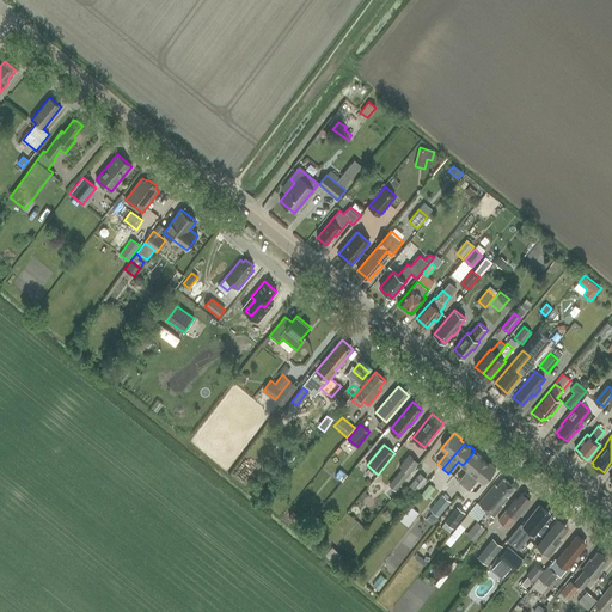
[(467,470),(458,481),(464,485),(484,460),(481,458),(482,456),(475,451),(463,465),(467,470)]
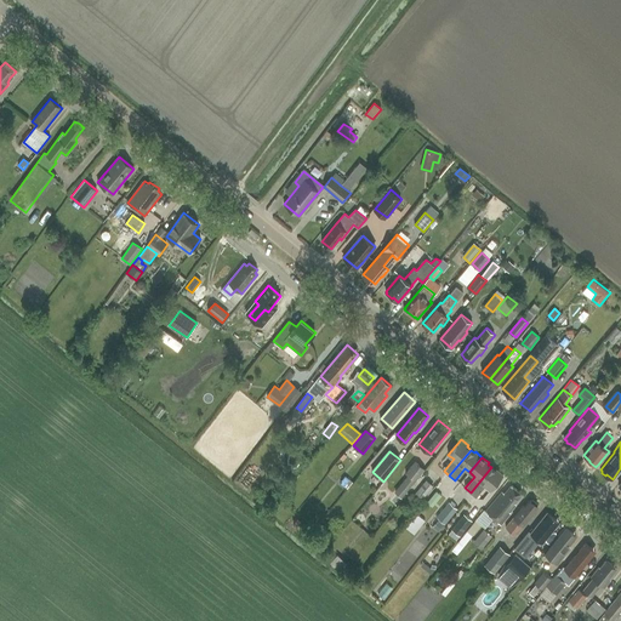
[(405,473),(409,476),(415,480),(425,469),(415,462),(405,473)]
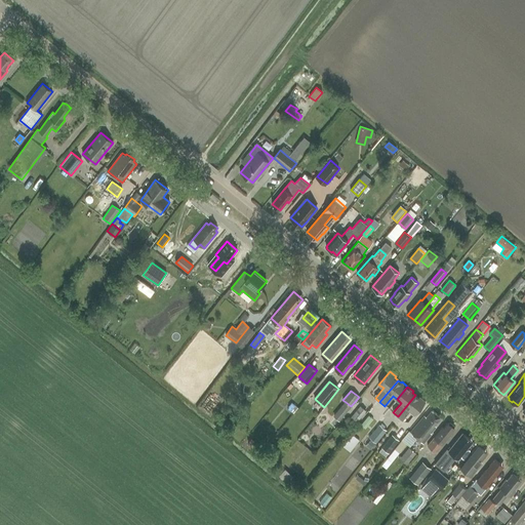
[(415,395),(398,416),(402,420),(410,410),(414,414),(426,401),(419,396),(418,397),(415,395)]
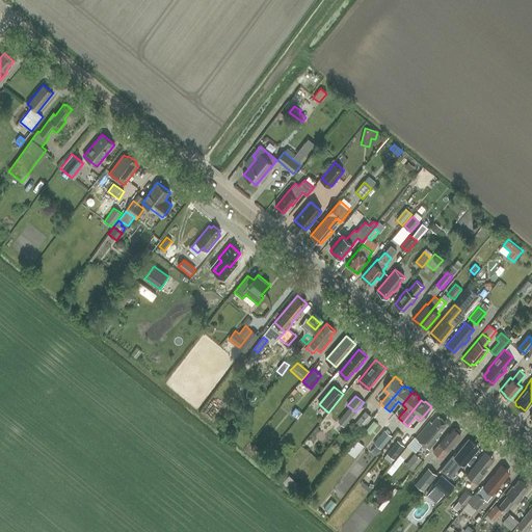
[(343,427),(355,411),(350,407),(338,423),(343,427)]
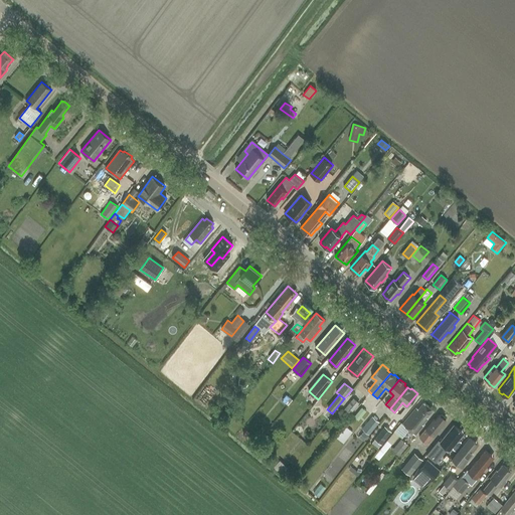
[(353,399),(344,410),(350,415),(359,404),(353,399)]
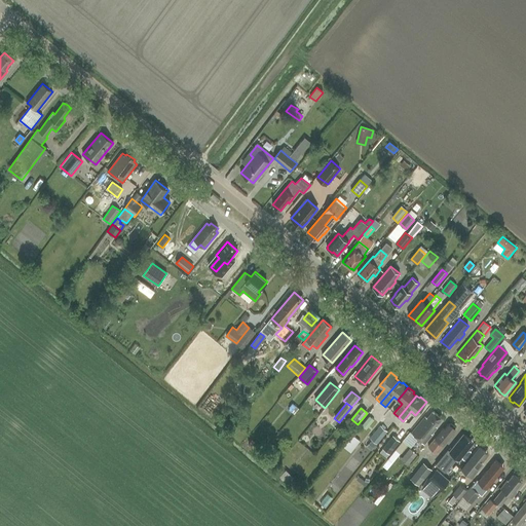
[(436,426),(442,418),(434,411),(426,418),(425,418),(420,424),(420,423),(412,434),(424,444),(433,434),(431,434),(437,426),(436,426)]
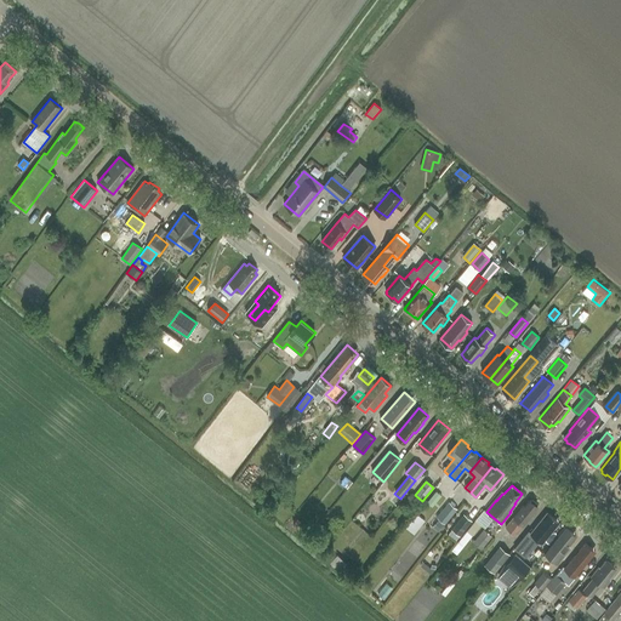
[(433,507),(442,496),(437,491),(427,502),(433,507)]
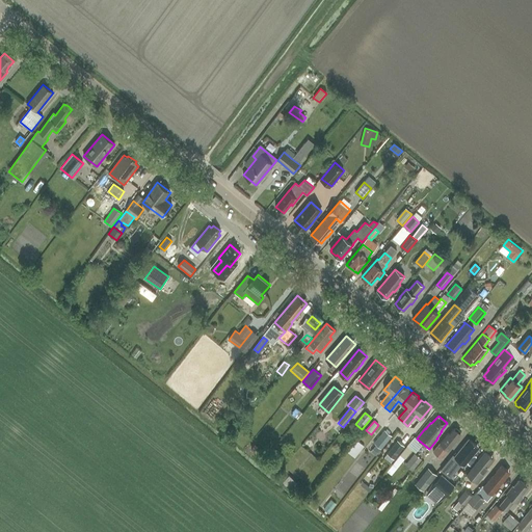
[(453,443),(460,434),(459,433),(459,431),(456,429),(454,429),(454,428),(450,433),(449,433),(433,452),(442,458),(454,443),(453,443)]
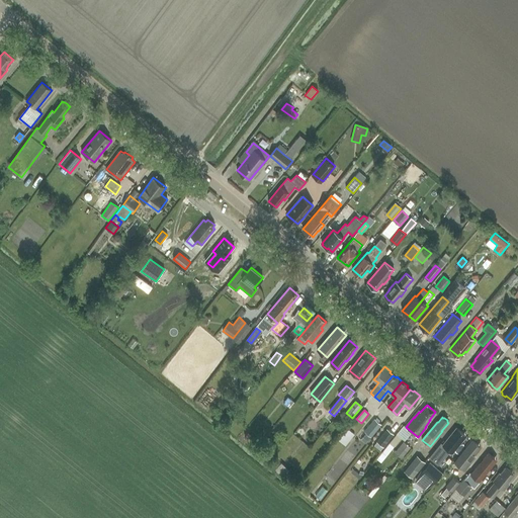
[(374,419),(364,431),(370,437),(380,425),(374,419)]
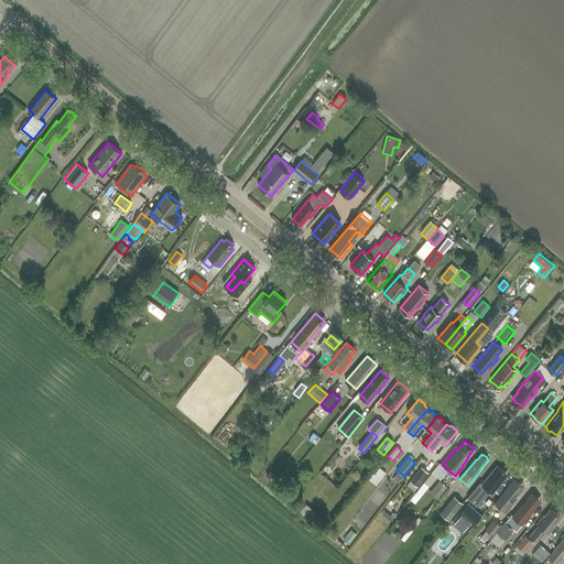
[(372,478),(380,484),(390,470),(381,464),(372,478)]
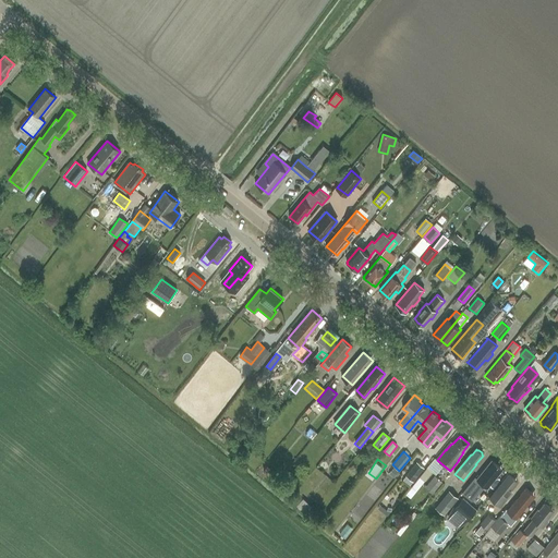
[(487,488),(502,469),(492,460),(476,480),(487,488)]
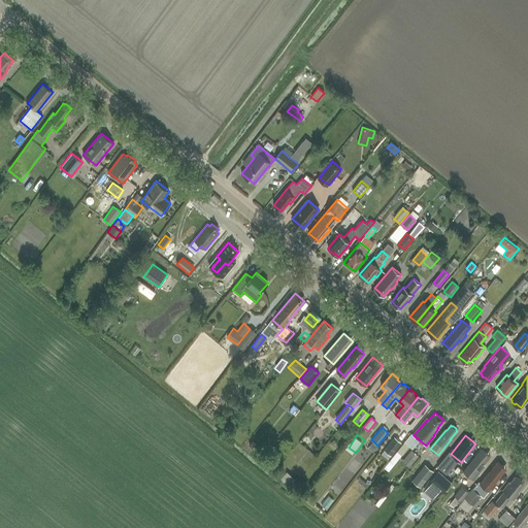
[(394,437),(384,451),(391,456),(401,442),(394,437)]
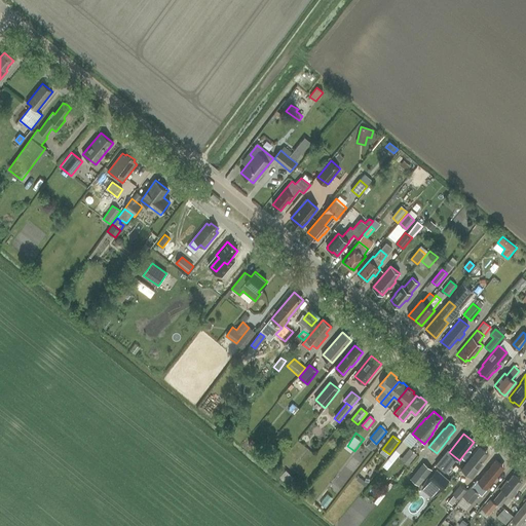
[(401,453),(408,445),(403,441),(396,450),(401,453)]
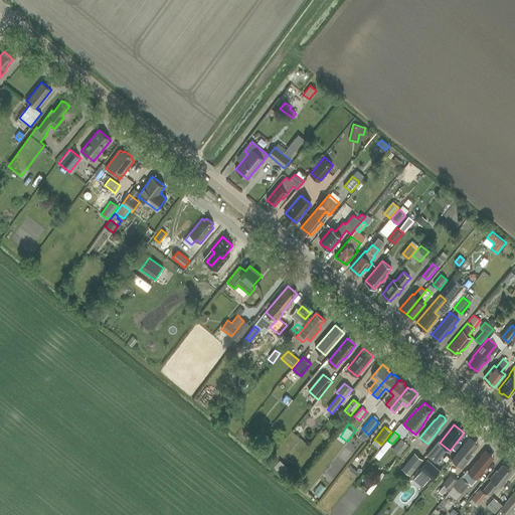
[(472,453),(478,445),(470,438),(452,460),(462,468),(473,454),(472,453)]
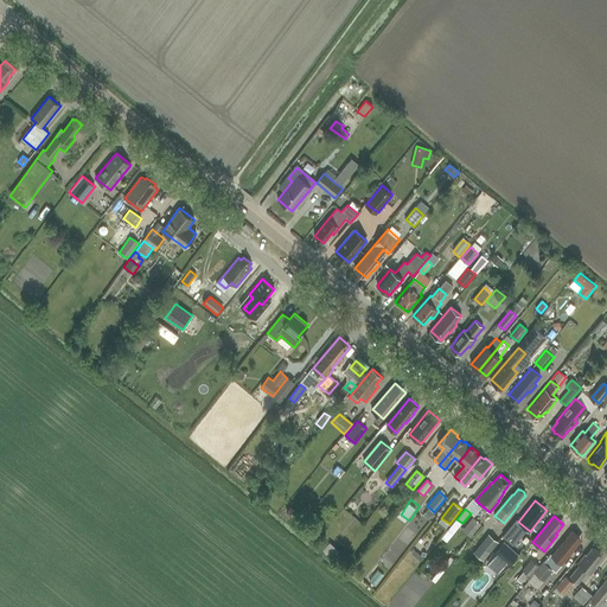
[(462,530),(471,537),(481,524),(473,518),(462,530)]
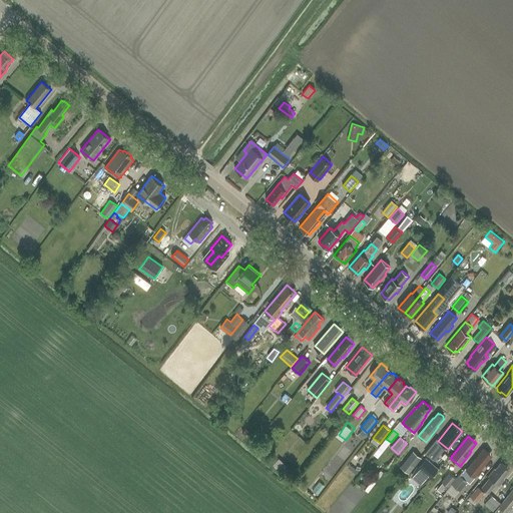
[(258,447),(267,455),(273,448),(263,440),(258,447)]
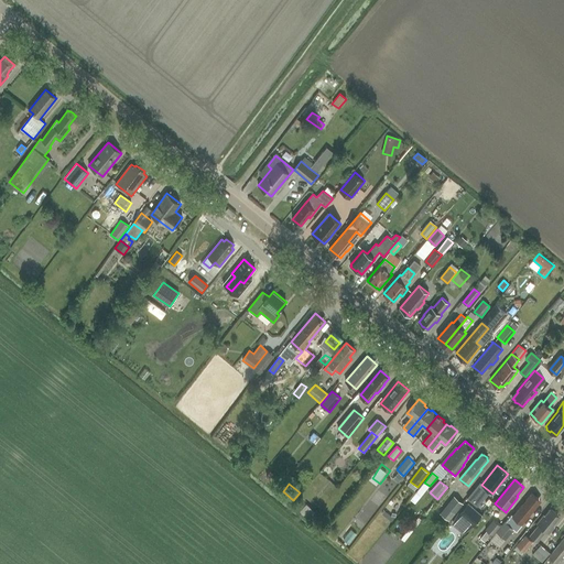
[(500,546),(505,541),(506,541),(514,530),(510,527),(516,519),(522,524),(541,501),(531,494),(512,517),(511,514),(506,521),(496,532),(491,539),(500,546)]
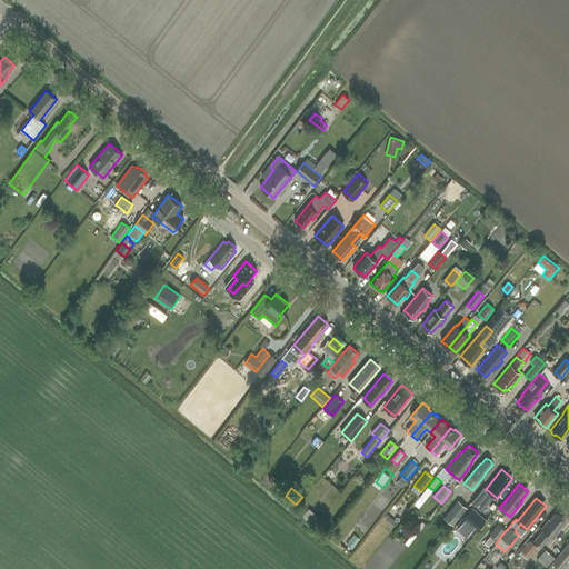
[(457,500),(443,517),(452,525),(466,508),(457,500)]
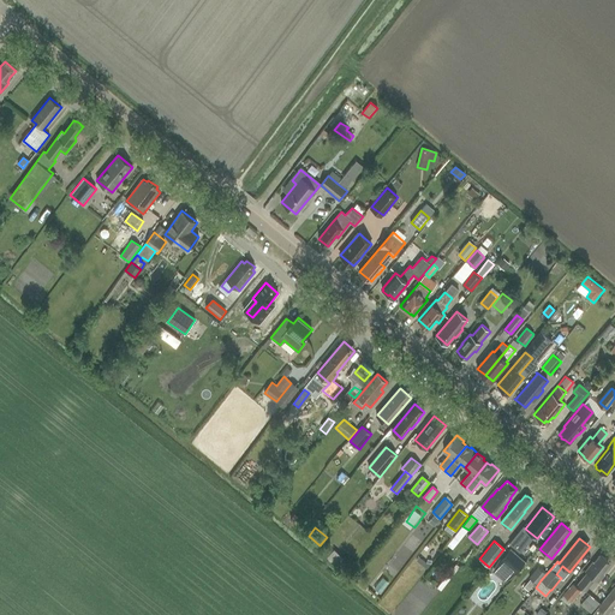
[(509,549),(500,561),(514,573),(524,561),(509,549)]
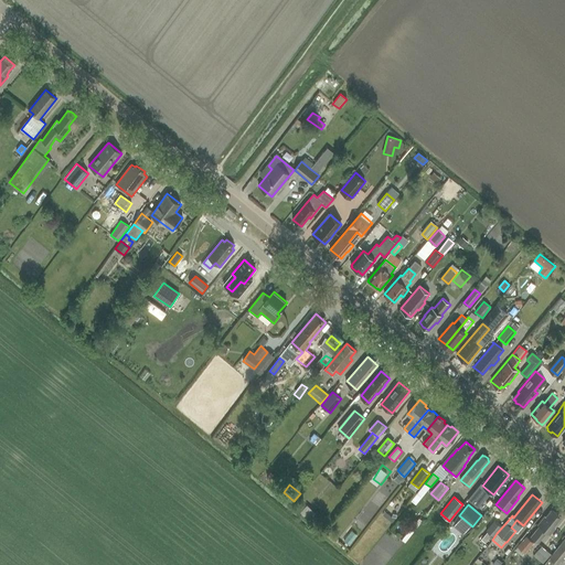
[(554,525),(561,518),(552,510),(546,516),(545,515),(537,524),(540,526),(531,537),(537,543),(546,532),(550,534),(555,528),(554,525)]
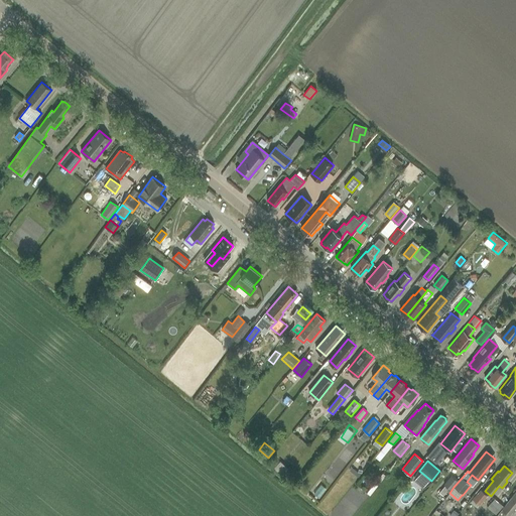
[(444,485),(450,490),(459,481),(452,476),(444,485)]
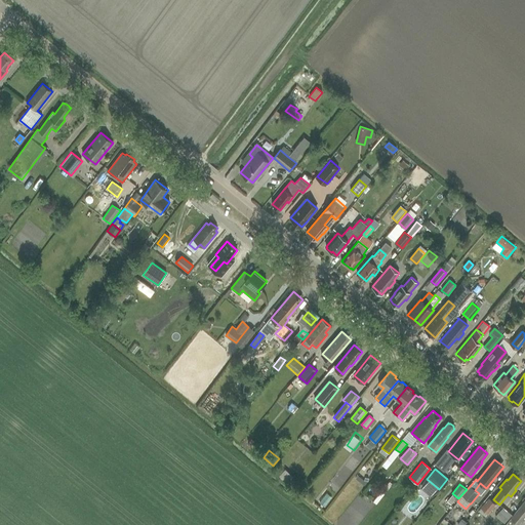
[(481,510),(488,515),(495,506),(489,499),(481,510)]
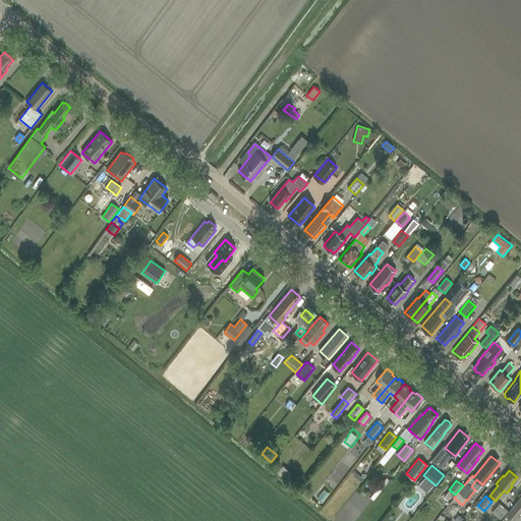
[(520,496),(518,500),(519,500),(501,520),(512,520),(514,519),(515,520),(520,512),(520,496)]
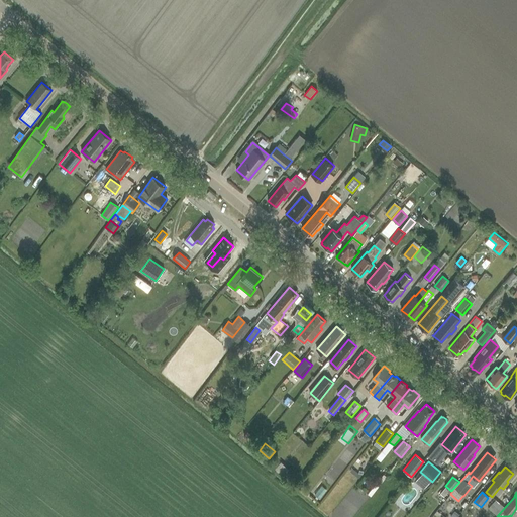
[(488,509),(497,516),(504,508),(495,500),(488,509)]
